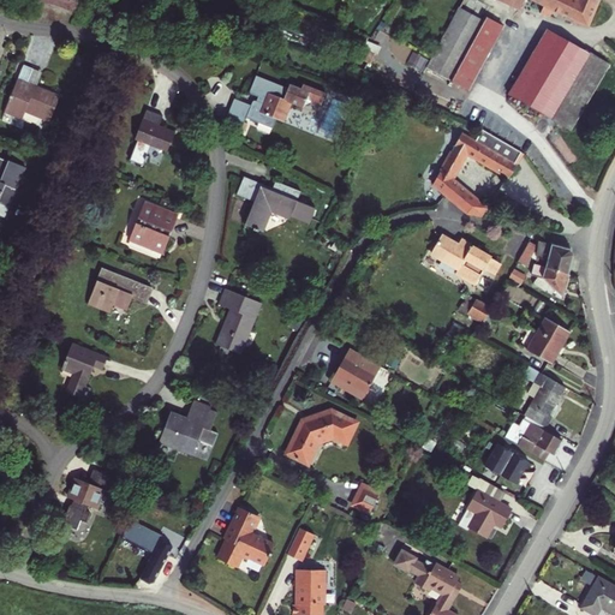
[(135,0),(133,0),(129,12),(132,13),(139,17),(141,16),(145,5),(135,0)]
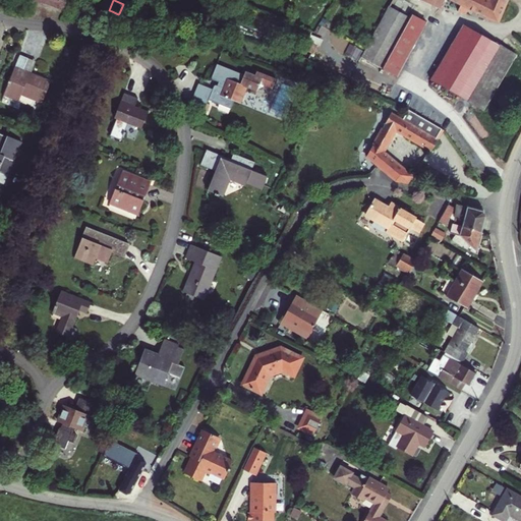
[(289,0),(315,13),(322,1),(319,0),(289,0)]
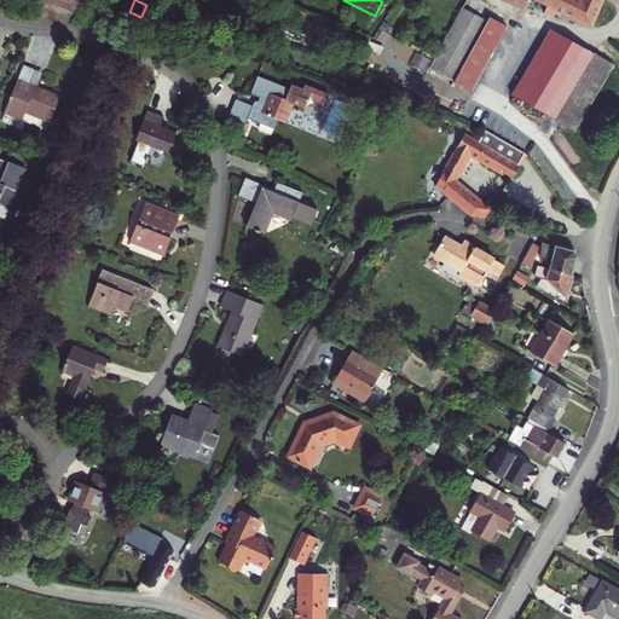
[(468,0),(464,0),(426,77),(451,90),(491,11),(468,0)]
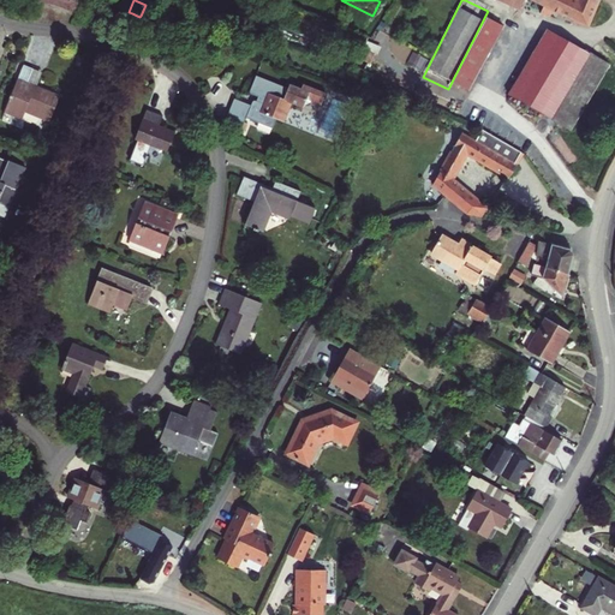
[(502,0),(509,4),(511,0),(535,0),(587,25),(598,0),(502,0)]
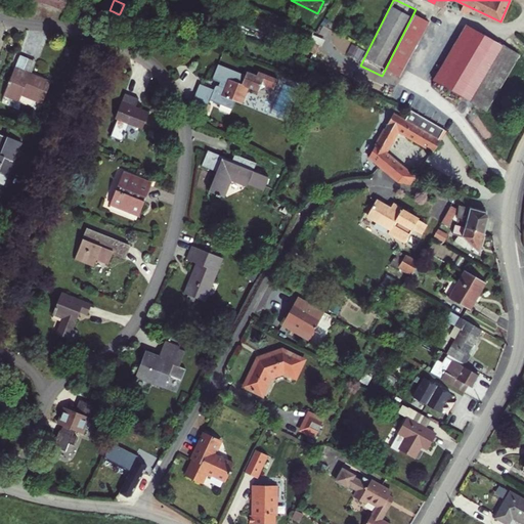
[(224,11),(218,25),(224,28),(230,14),(224,11)]
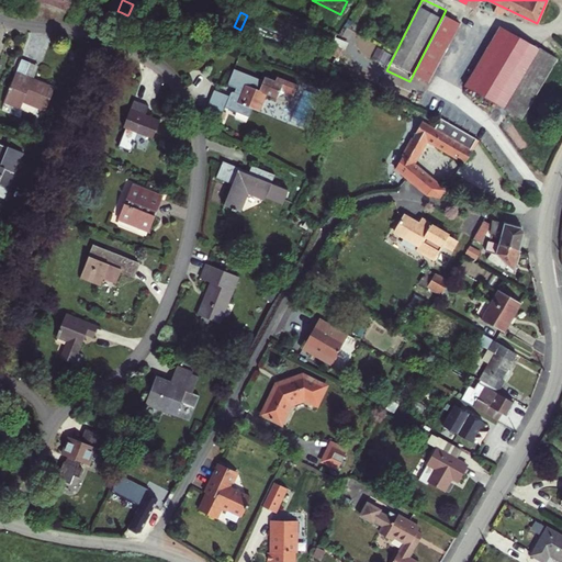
[(338,21),(333,30),(335,31),(339,33),(345,24),(338,21)]
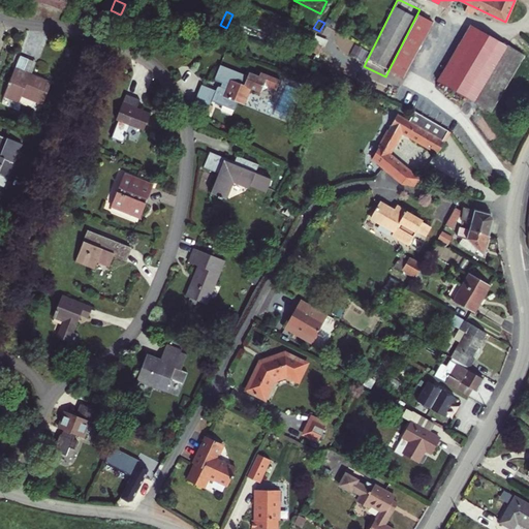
[(438,81),(488,110),(521,51),(469,24),(438,81)]
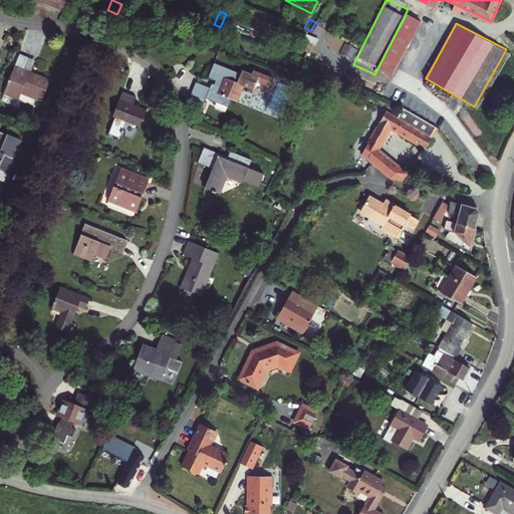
[(317,33),(310,30),(306,28),(300,40),(303,41),(300,47),(305,50),(307,51),(310,44),(311,45),(317,33)]
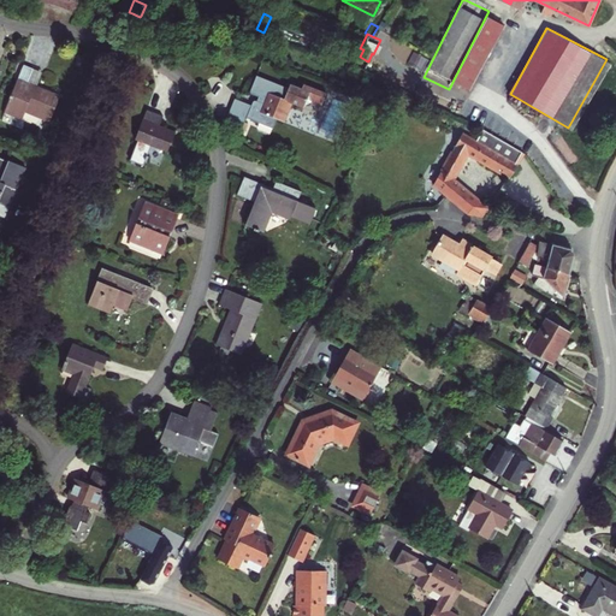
[(37,63),(18,55),(0,99),(0,105),(13,112),(18,101),(45,112),(54,88),(41,82),(31,77),(37,63)]
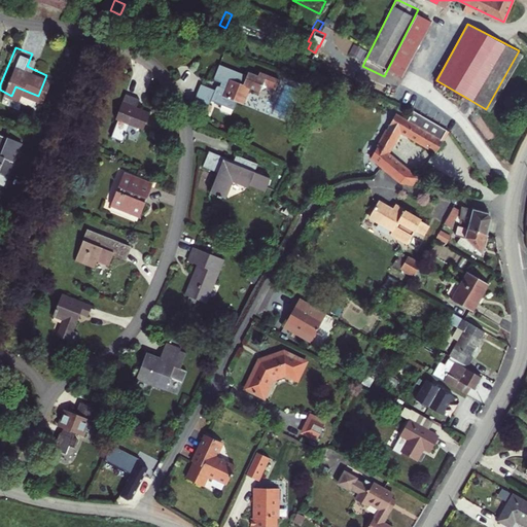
[(27,66),(35,70),(41,58),(32,54),(27,66)]
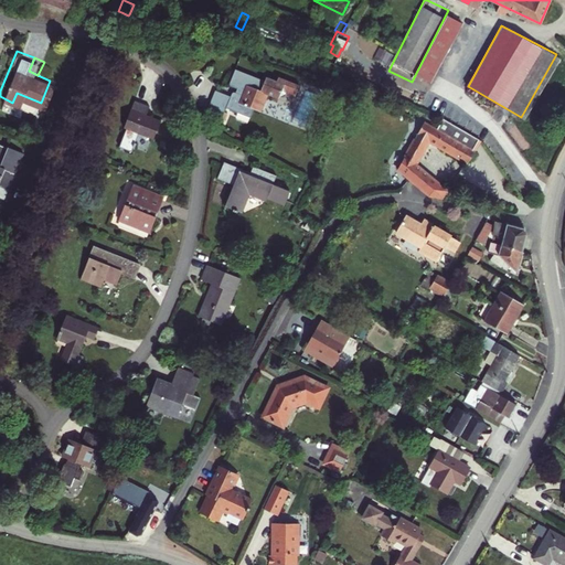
[(268,75),(240,64),(233,78),(243,82),(241,86),(237,85),(235,92),(219,86),(213,102),(228,107),(231,103),(254,112),(258,103),(266,106),(272,92),(283,96),(284,93),(292,89),(288,83),(289,80),(270,73),(268,75)]
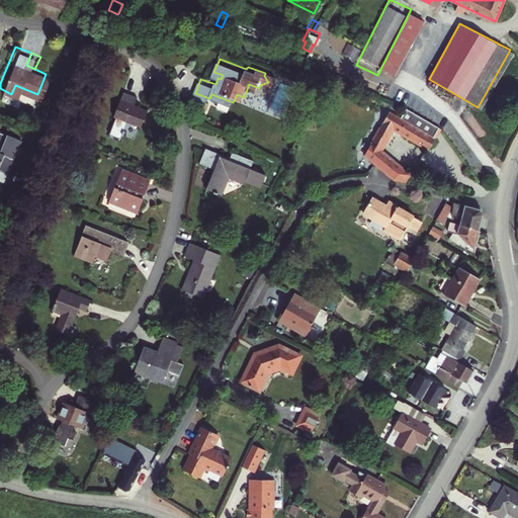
[(112,128),(123,134),(131,118),(144,122),(150,106),(138,101),(142,92),(127,86),(115,112),(118,113),(112,128)]
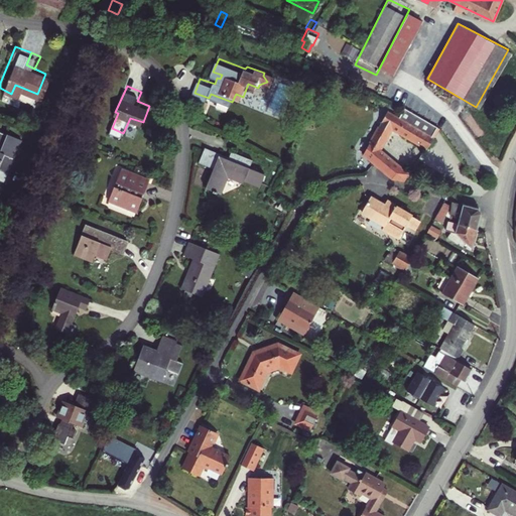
[(324,101),(334,106),(338,97),(328,91),(327,94),(321,91),(318,97),(324,99),(324,101)]
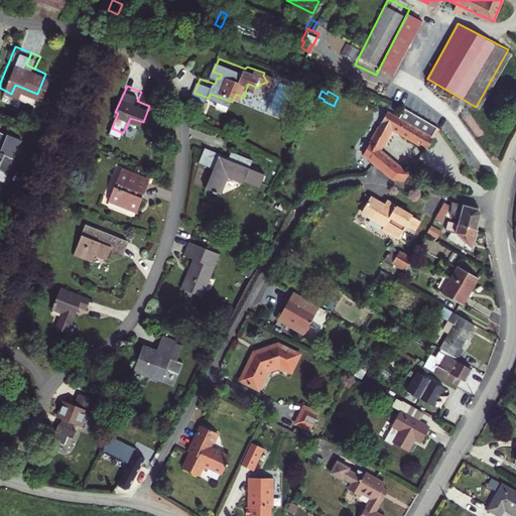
[(364,153),(391,178),(406,181),(410,175),(381,150),(393,130),(426,149),(432,138),(387,113),(376,132),(364,153)]
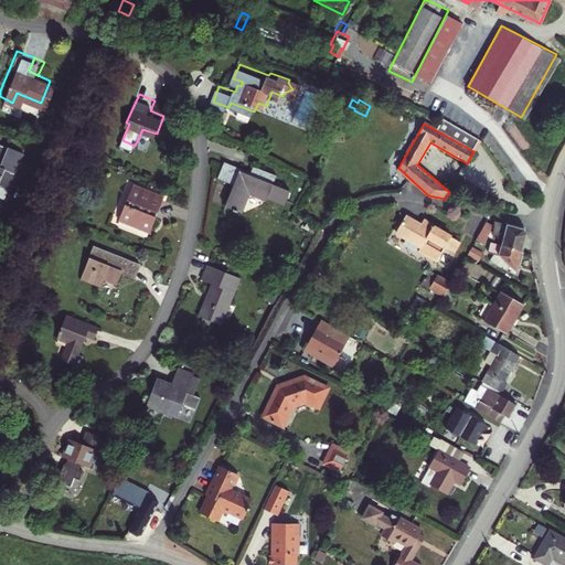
[(0,176),(6,178),(13,157),(0,150),(0,176)]
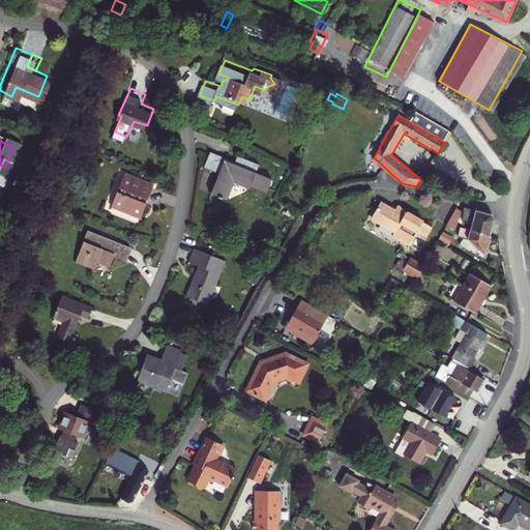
[(222,168),(213,187),(229,195),(236,177),(253,183),(263,159),(240,150),(237,156),(213,147),(206,162),(222,168)]
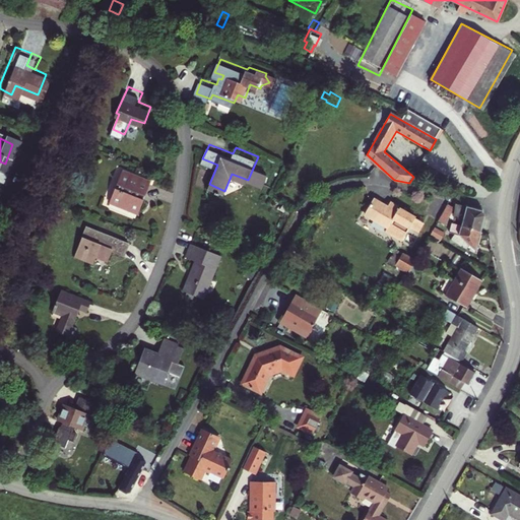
[(152,176),(128,167),(122,180),(126,182),(124,186),(120,185),(115,198),(140,208),(145,195),(143,194),(145,190),(146,190),(152,176)]
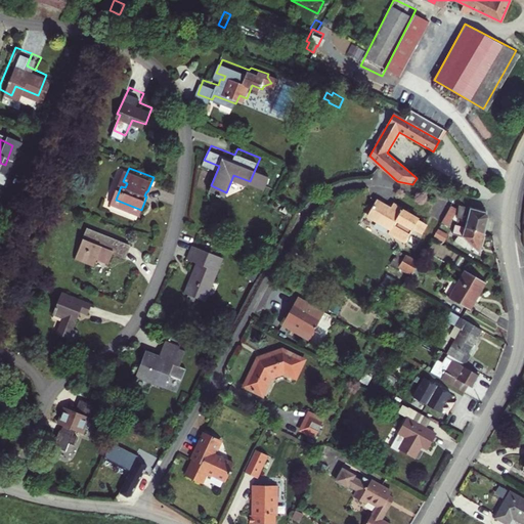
[(413,226),(421,231),(426,221),(395,204),(392,208),(376,199),(367,212),(391,226),(389,229),(406,239),(413,226)]
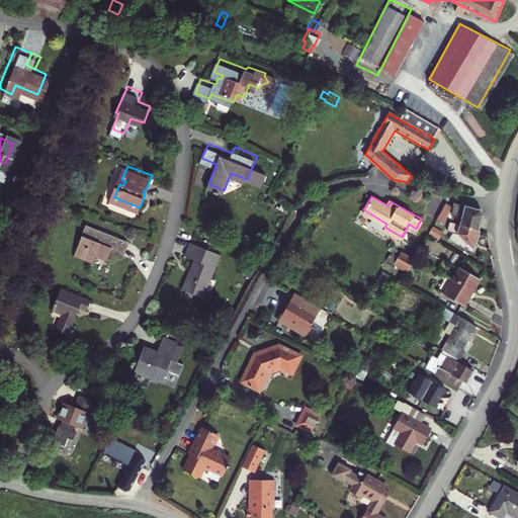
[(451,202),(450,223),(479,230),(481,221),(482,218),(480,208),(451,202)]
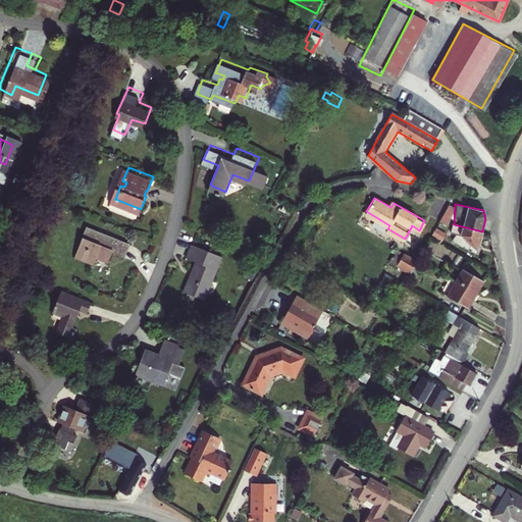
[(439,221),(445,224),(453,210),(448,206),(439,221)]
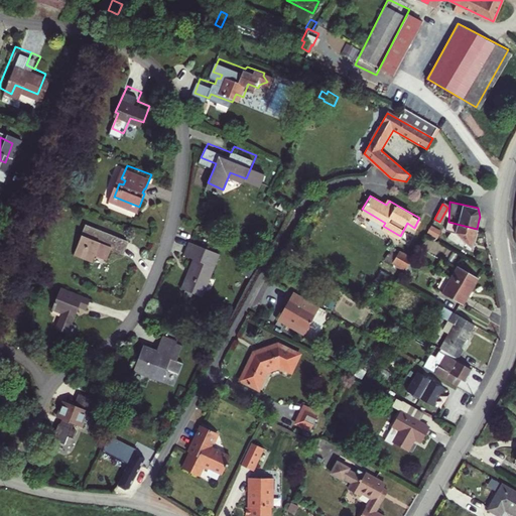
[(87,221),(75,251),(93,259),(96,253),(107,257),(111,247),(123,252),(129,238),(87,221)]
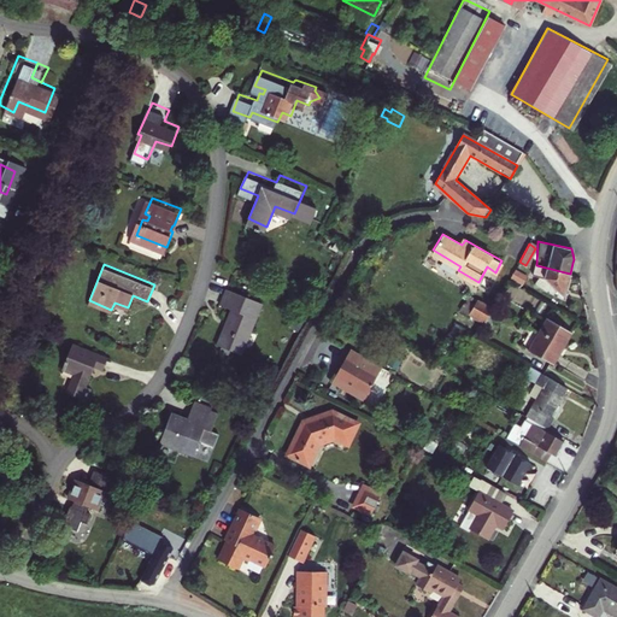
[(545,287),(547,282),(536,271),(536,265),(533,266),(532,278),(539,280),(536,285),(545,287)]
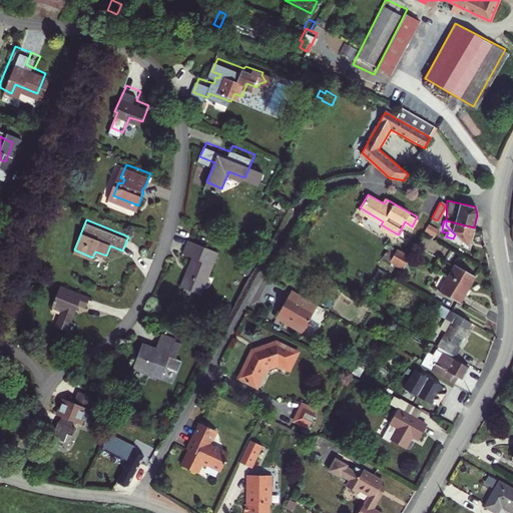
[(455,234),(468,247),(474,227),(446,220),(446,225),(455,234)]
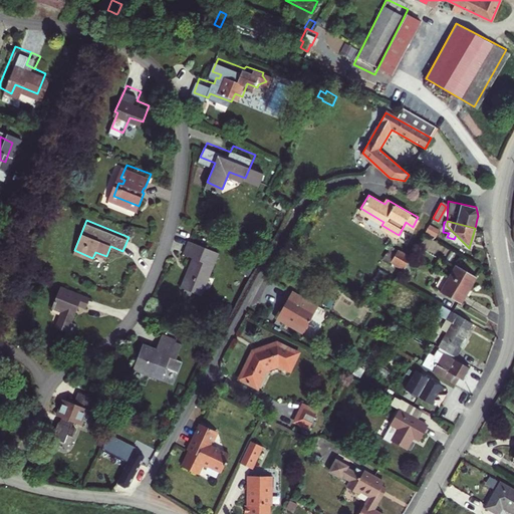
[(427,231),(437,236),(442,229),(431,223),(427,231)]
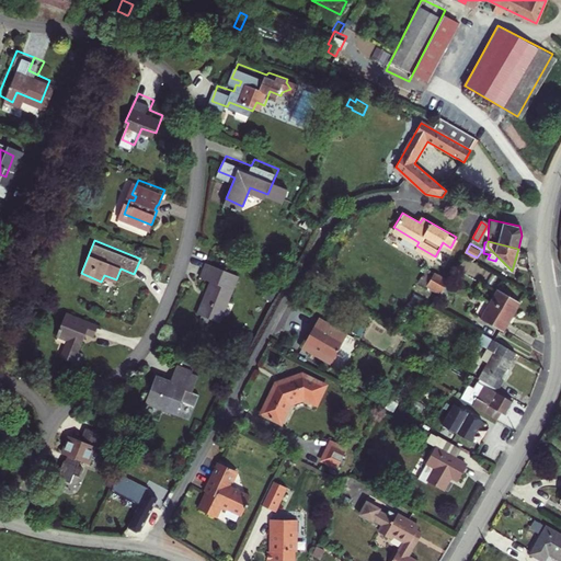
[(220,317),(239,270),(207,256),(202,271),(212,275),(207,286),(208,287),(201,308),(220,317)]
